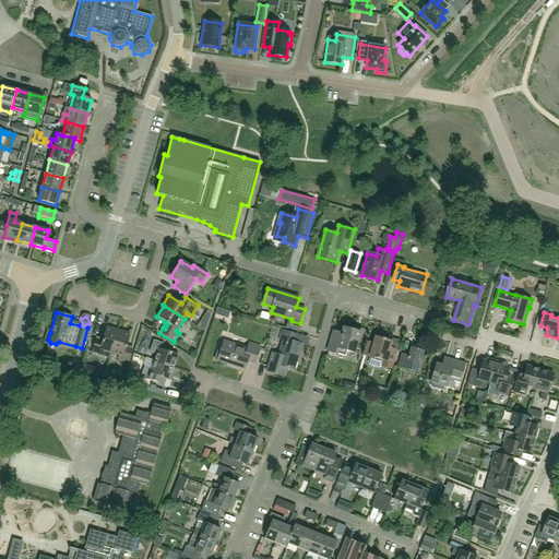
[(110,354),(118,330),(106,326),(102,342),(95,340),(92,353),(109,358),(110,354)]
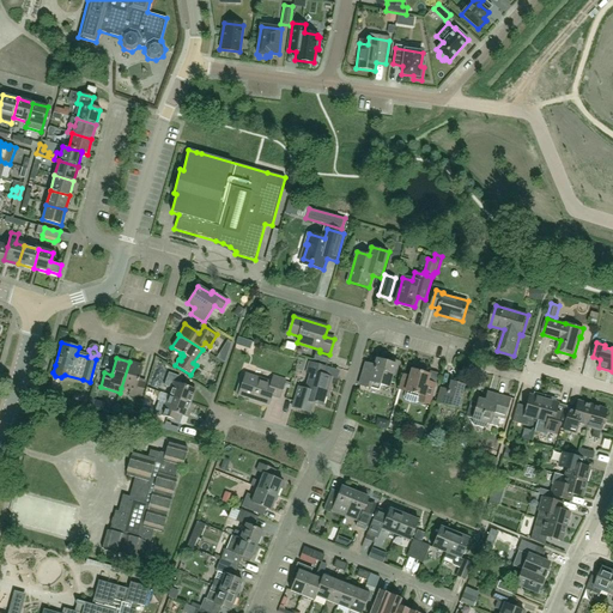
[(393,375),(395,376),(399,365),(388,363),(377,360),(375,366),(366,363),(359,384),(380,390),(381,386),(389,388),(393,375)]
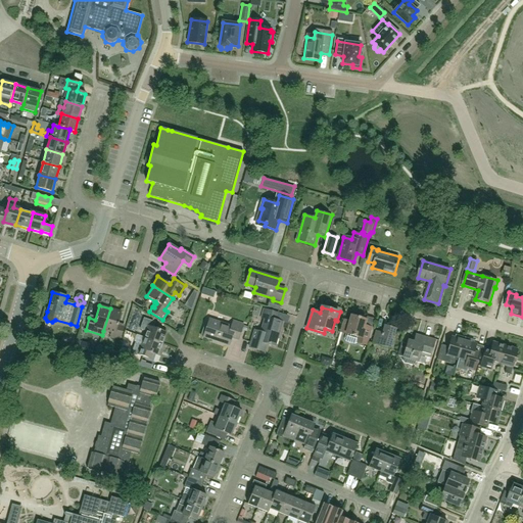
[(110,308),(103,331),(111,333),(109,337),(121,340),(125,328),(117,326),(122,312),(110,308)]
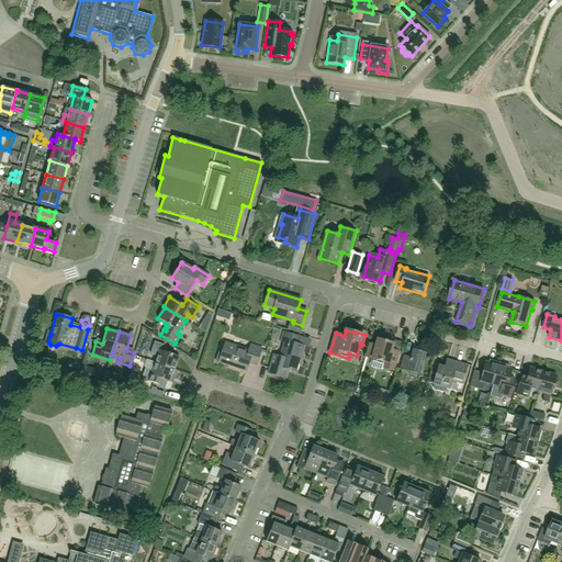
[(287,369),(296,372),(303,346),(298,345),(299,337),(284,333),(281,343),(284,344),(281,356),(274,353),(269,373),(284,379),(287,369)]
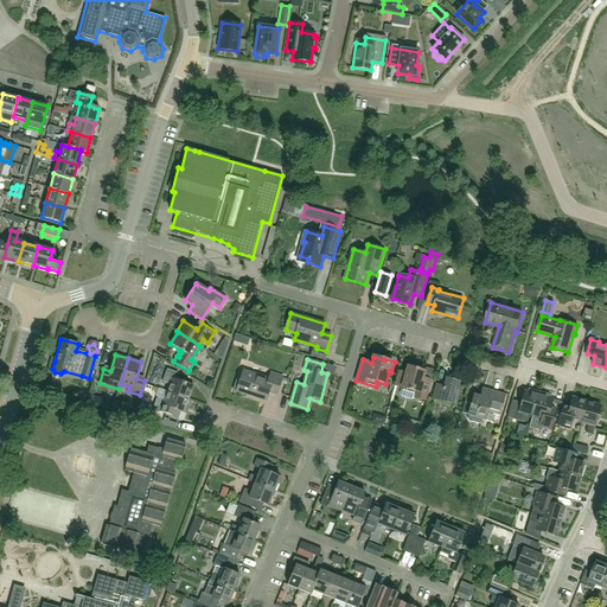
[(400,371),(396,387),(401,388),(401,389),(400,394),(401,397),(411,400),(414,398),(415,398),(425,401),(426,402),(432,381),(423,378),(426,372),(408,366),(407,374),(400,371)]
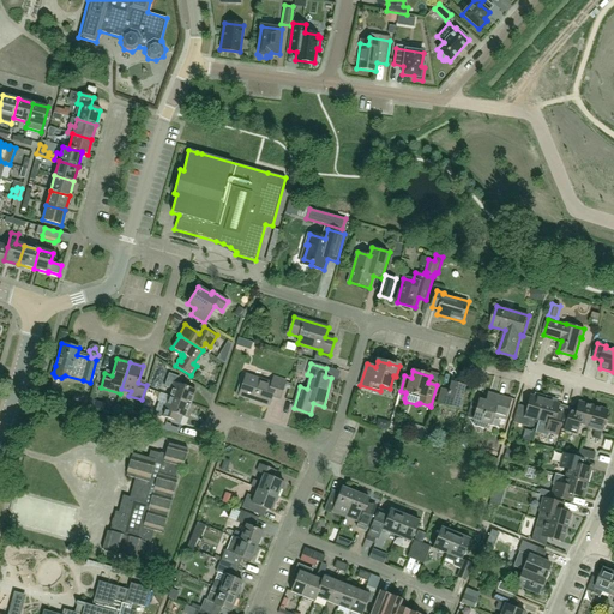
[(170,397),(190,404),(196,390),(180,385),(182,378),(169,373),(164,386),(173,390),(170,397)]
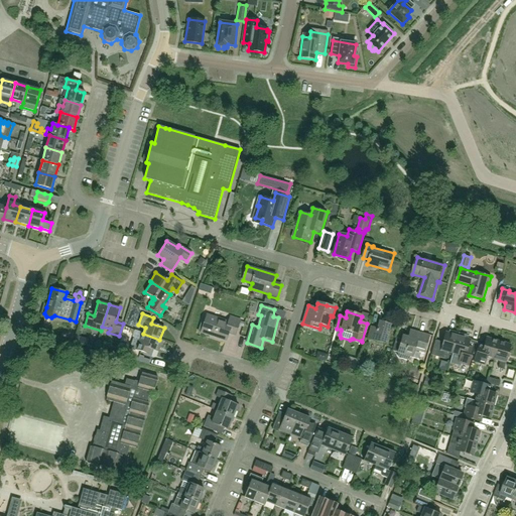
[(231,317),(229,323),(208,315),(205,323),(202,321),(198,332),(216,337),(216,336),(227,339),(229,334),(235,337),(240,320),(231,317)]
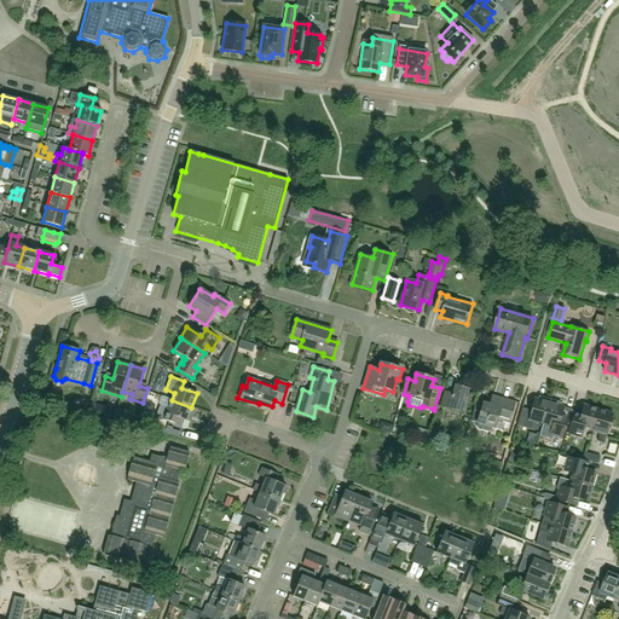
[(441,406),(463,414),(470,389),(456,386),(453,394),(445,392),(441,406)]
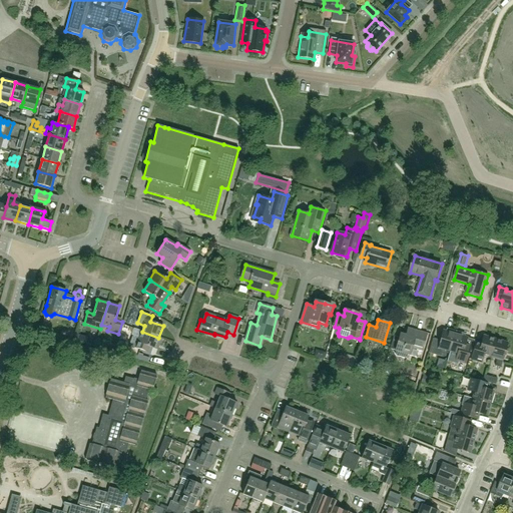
[(405,358),(407,357),(407,355),(411,356),(413,348),(422,351),(427,334),(409,328),(407,336),(401,334),(396,352),(395,354),(397,356),(405,358)]
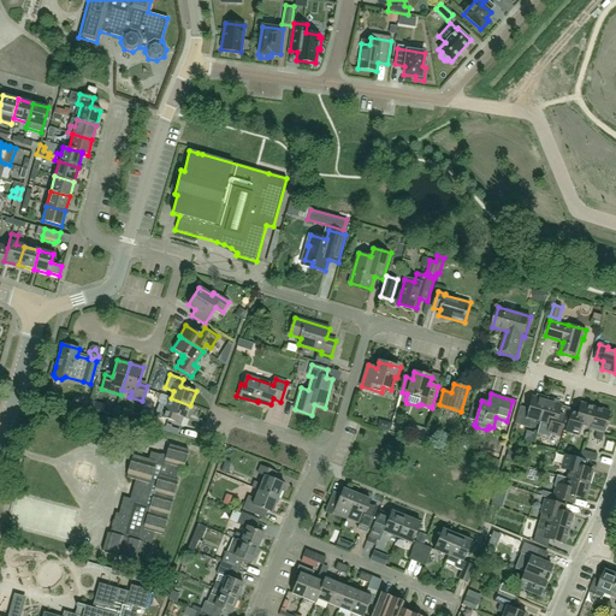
[(540,424),(546,401),(533,397),(528,412),(520,409),(515,424),(529,427),(532,421),(540,424)]
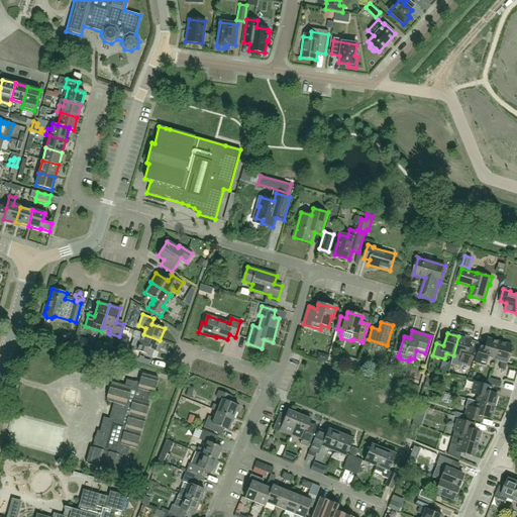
[(140,340),(134,337),(130,348),(148,354),(150,349),(156,351),(160,340),(143,334),(140,340)]
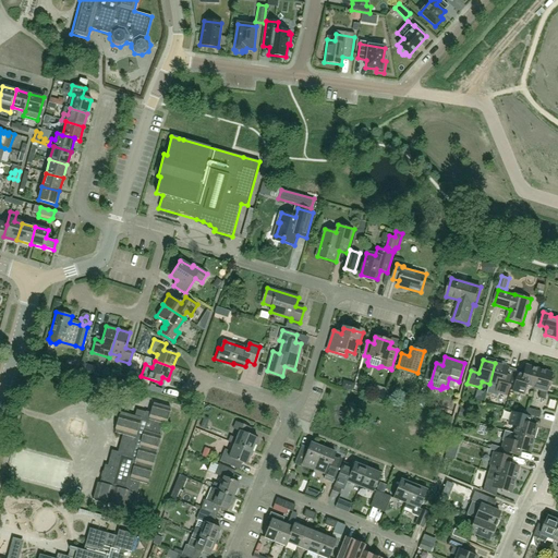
[(495,363),(489,384),(498,386),(496,392),(507,396),(510,383),(505,380),(509,367),(495,363)]
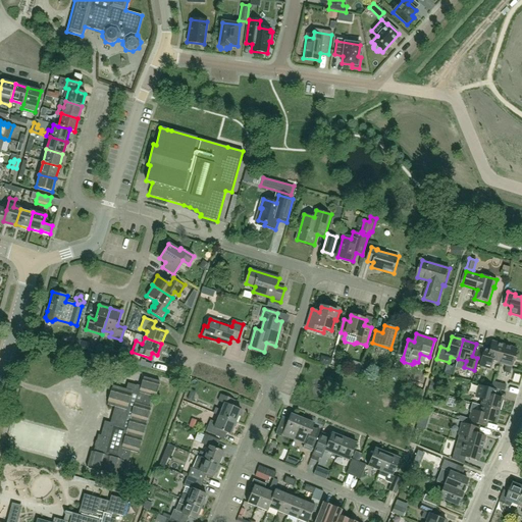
[(500,363),(505,346),(492,343),(488,355),(483,353),(480,365),(491,368),(493,361),(500,363)]
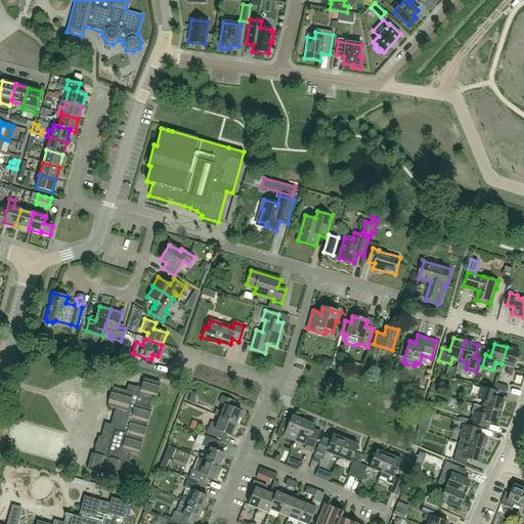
[(128,355),(130,348),(122,346),(120,353),(128,355)]
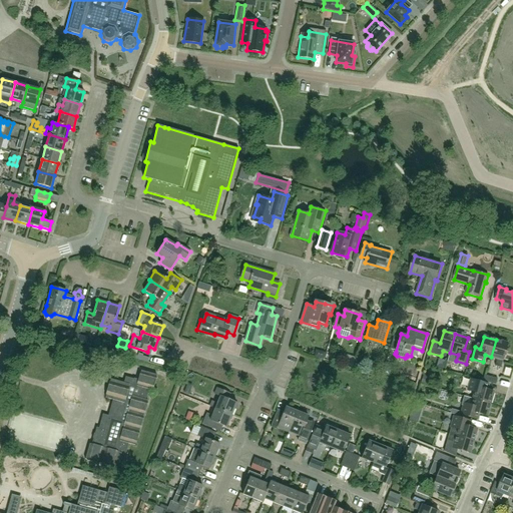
[(496,340),(491,357),(498,359),(496,366),(501,368),(508,344),(496,340)]
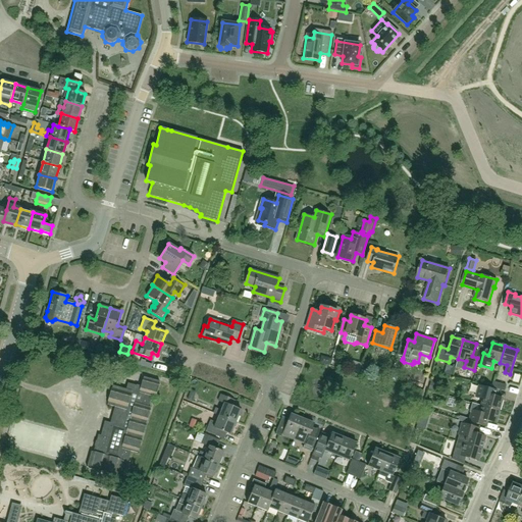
[(353,363),(350,372),(358,375),(361,366),(353,363)]
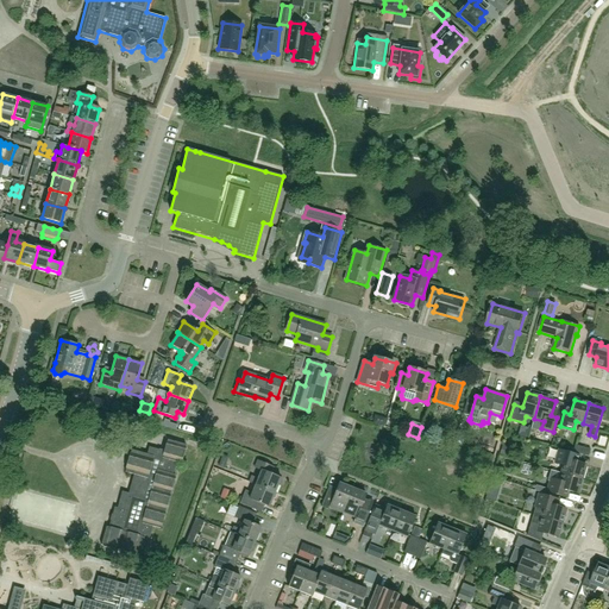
[(114,508),(108,528),(106,527),(101,546),(137,556),(139,547),(146,550),(152,527),(161,529),(175,475),(173,475),(176,463),(181,464),(186,445),(168,440),(164,452),(149,447),(148,454),(131,450),(125,472),(133,475),(129,494),(121,491),(118,508),(114,508)]
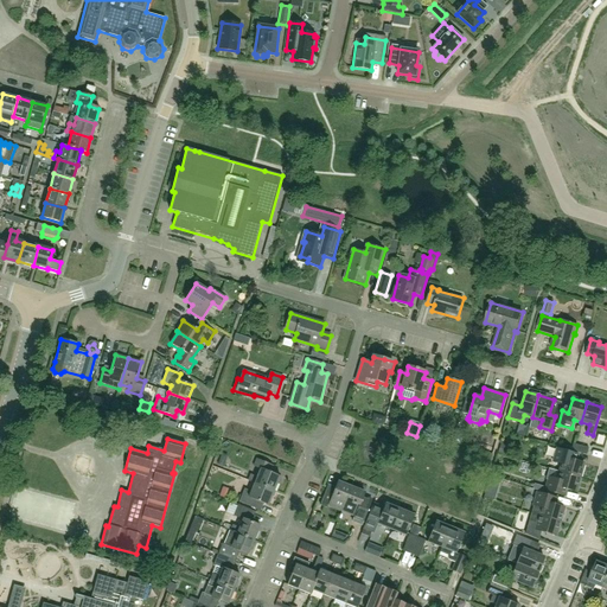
[(588,448),(574,443),(572,451),(587,454),(588,448)]
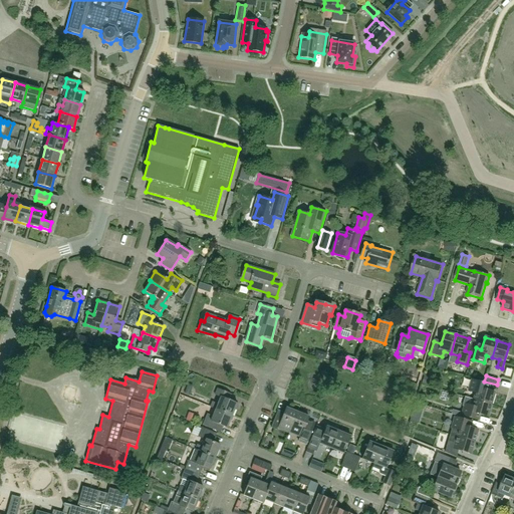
[(483,403),(492,405),(495,393),(483,390),(484,383),(472,380),(469,391),(476,394),(474,401),(483,403)]
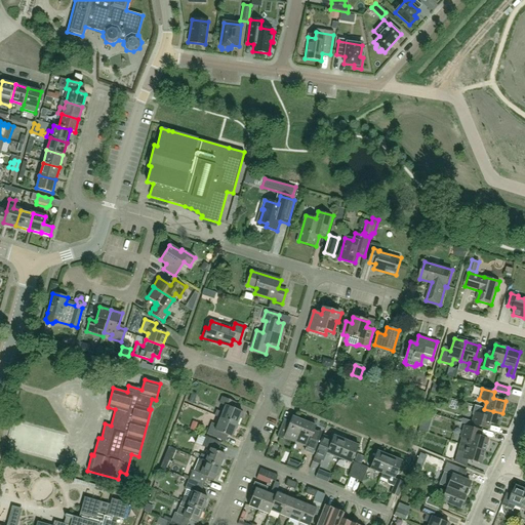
[(220,417),(238,425),(243,412),(234,408),(237,403),(223,397),(219,403),(226,405),(223,412),(217,410),(216,411),(209,408),(207,412),(220,417)]
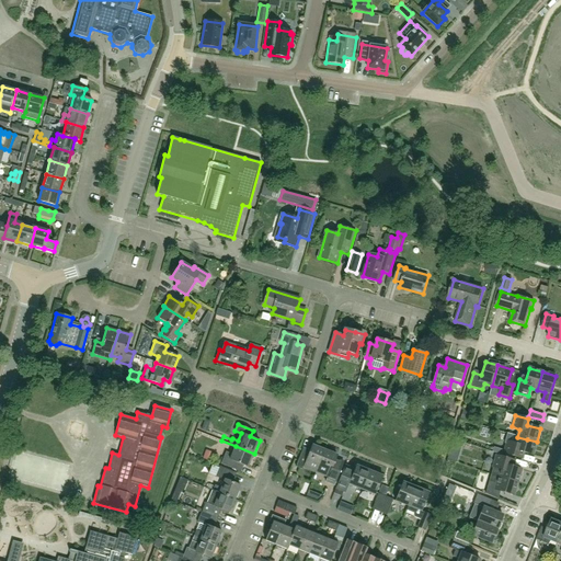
[(527,439),(517,437),(515,444),(507,442),(504,453),(523,458),(525,453),(533,455),(537,442),(527,439)]
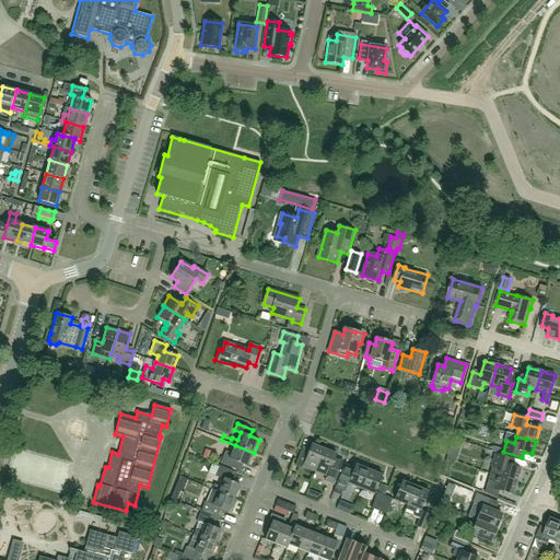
[(317,469),(325,450),(312,444),(308,452),(302,450),(295,466),(303,468),(304,467),(316,471),(317,469)]
